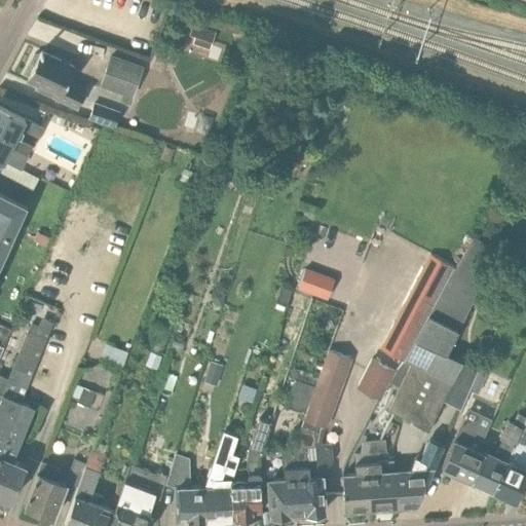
[(34,66),(28,79),(43,85),(41,89),(70,103),(79,83),(71,79),(76,66),(41,51),(40,53),(35,54),(32,62),(34,66)]
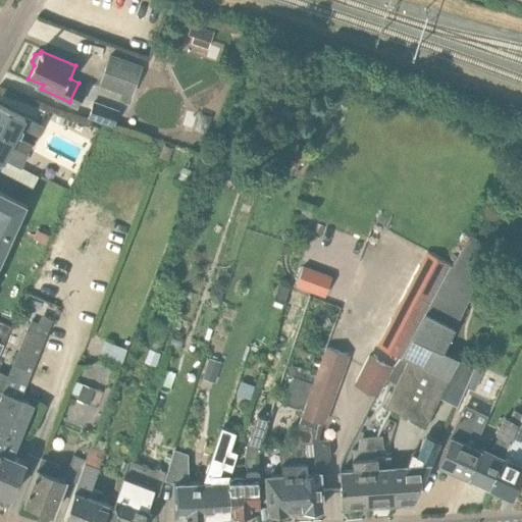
[(142,66),(109,54),(98,86),(132,98),(142,66)]
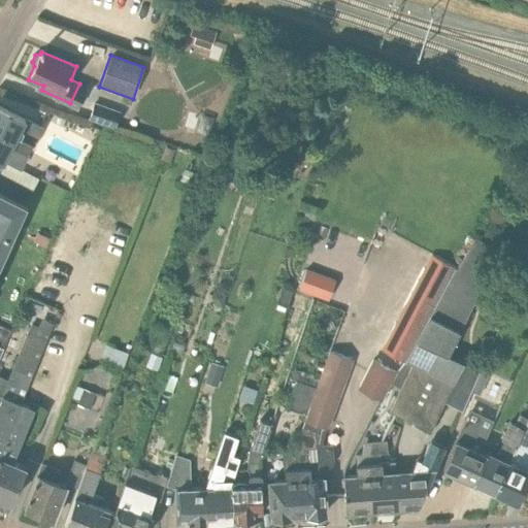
[(95,103),(89,120),(116,129),(121,112),(95,103)]
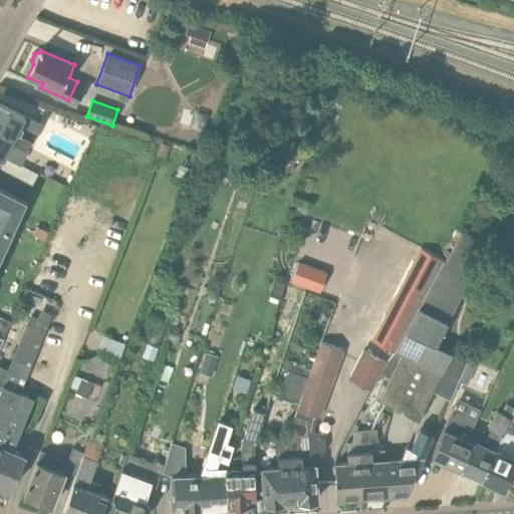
[(0,186),(17,194),(25,199),(38,174),(19,165),(40,123),(0,102),(0,155),(5,158),(0,166),(0,186)]
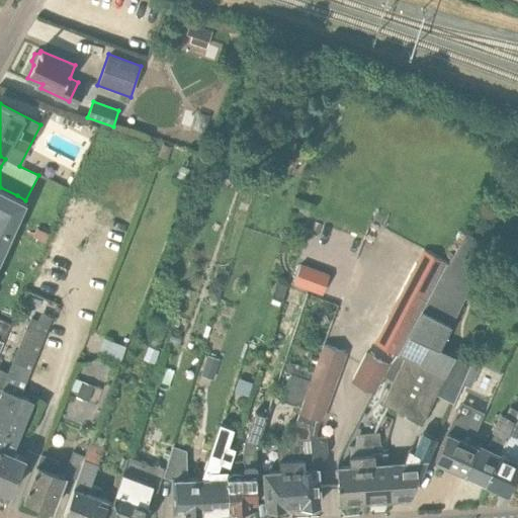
[(159,157),(167,160),(171,148),(163,145),(159,157)]
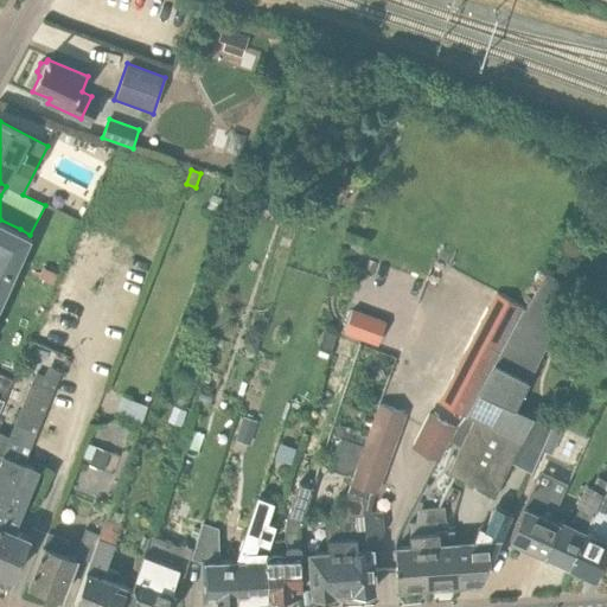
[(213,196),(208,209),(221,215),(227,202),(213,196)]
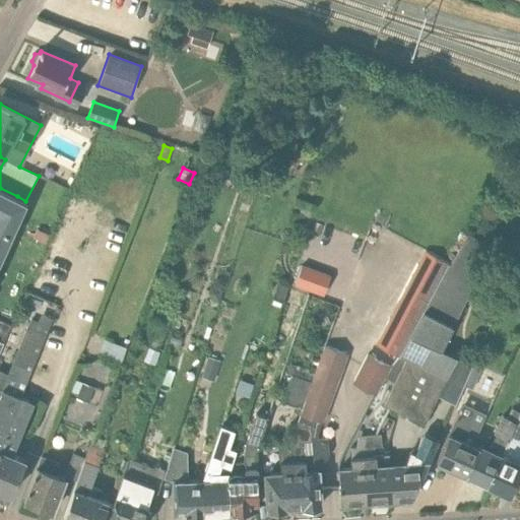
[(0,259),(26,202),(25,202),(25,201),(17,196),(0,188),(0,259)]
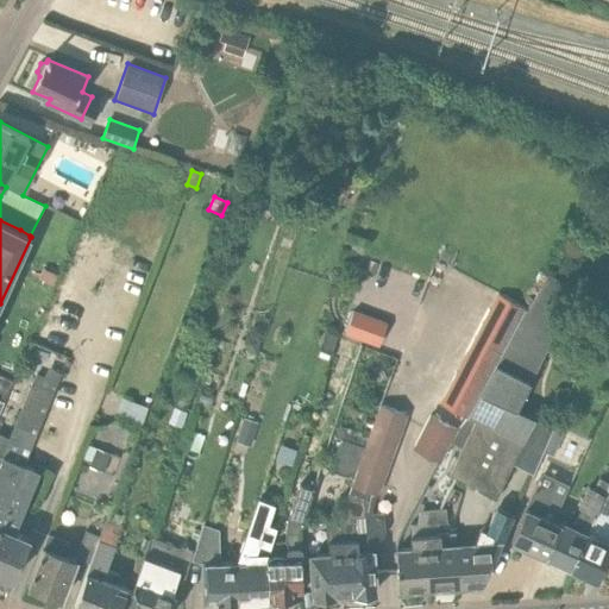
[(388,324),(355,312),(345,333),(378,346),(388,324)]
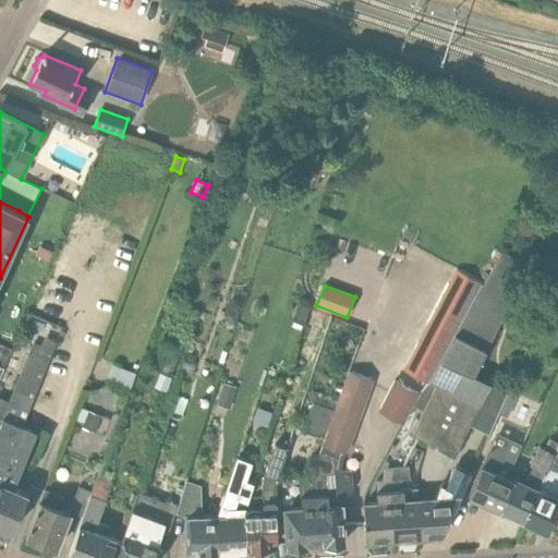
[(305,325),(310,307),(299,304),(293,322),(305,325)]
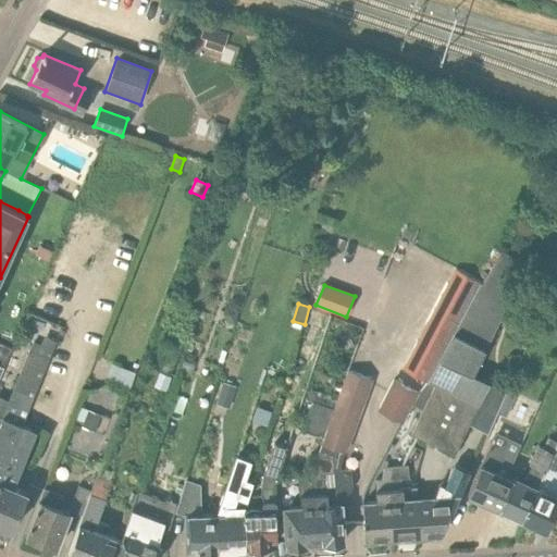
[(428,381),(435,383),(422,410),(410,433),(455,455),(468,425),(489,383),(472,375),(485,350),(485,351),(498,327),(465,312),(442,356),(428,381)]
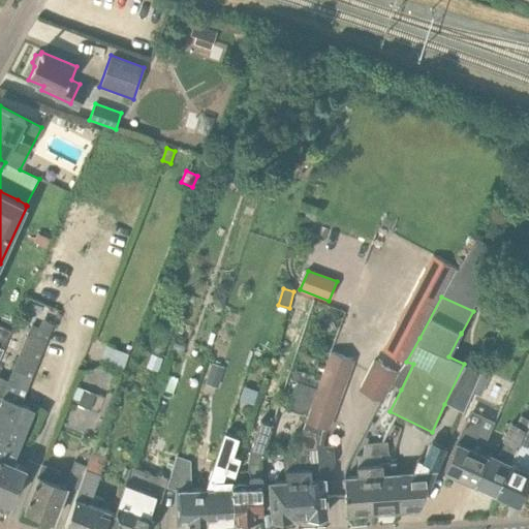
[(0,510),(6,514),(10,504),(11,504),(27,468),(13,462),(35,410),(21,404),(54,324),(42,319),(38,328),(31,324),(8,380),(0,377),(0,510)]
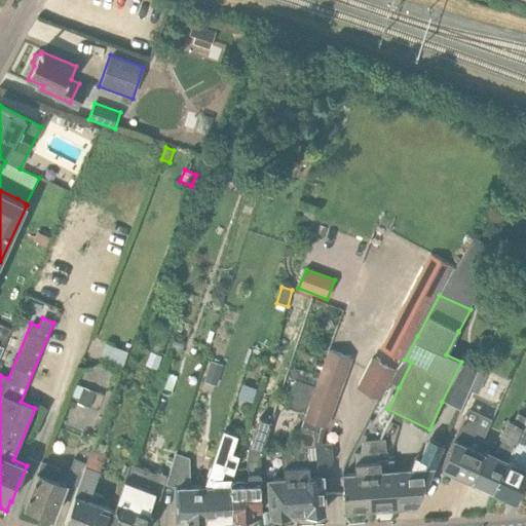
[(0,354),(3,348),(11,330),(0,325),(0,354)]
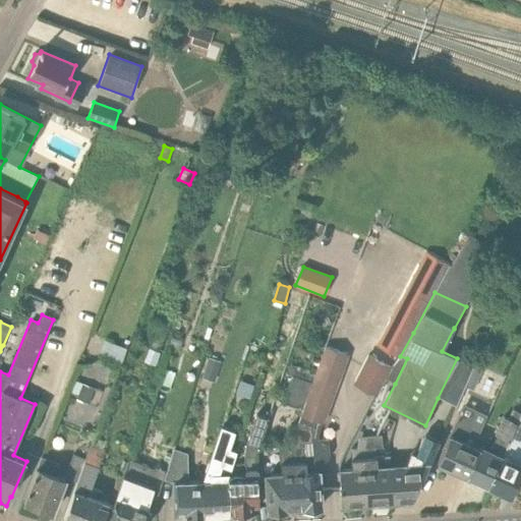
[(168,327),(161,324),(152,348),(161,351),(168,327)]
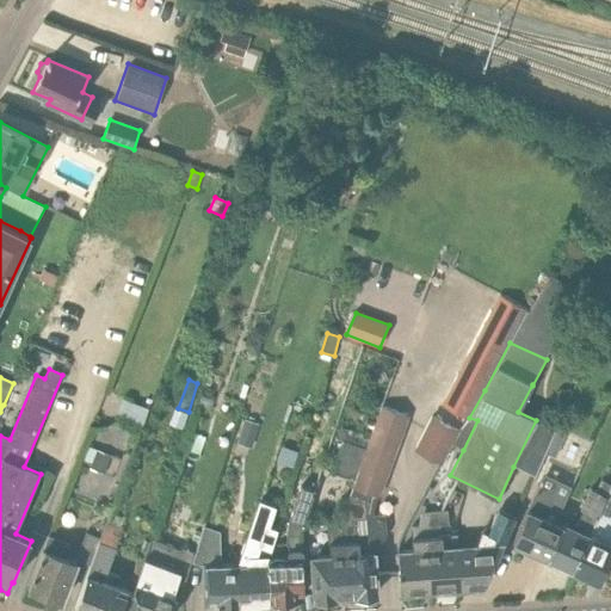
[(142,426),(148,409),(122,399),(116,415),(142,426)]
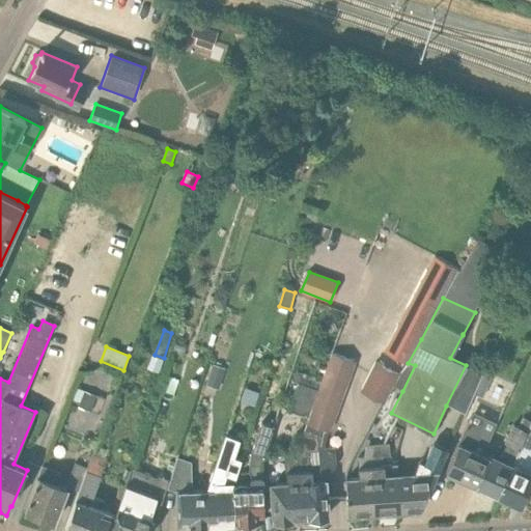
[(324,516),(327,515),(326,493),(326,488),(327,487),(327,483),(329,483),(328,477),(331,474),(331,470),(333,470),(336,465),(334,447),(324,448),(328,431),(330,432),(356,362),(331,353),(317,390),(308,418),(296,451),(299,451),(299,459),(301,518),(311,516),(314,519),(322,519),(324,516)]
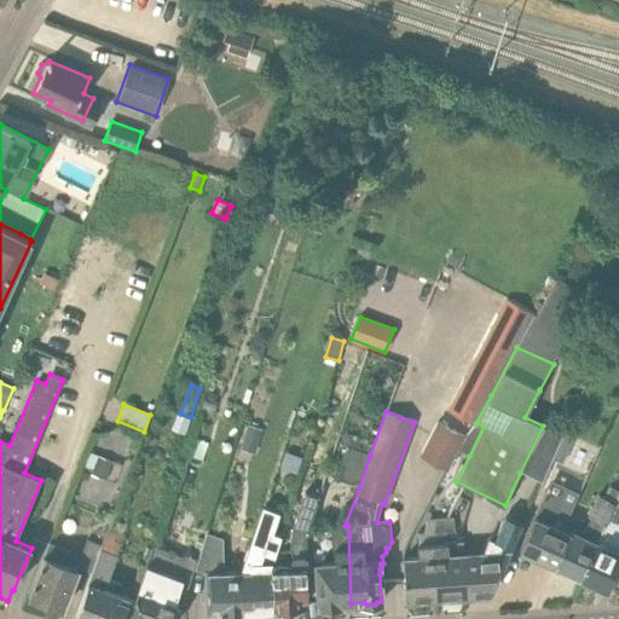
[(177,415),(171,429),(185,435),(191,420),(177,415)]
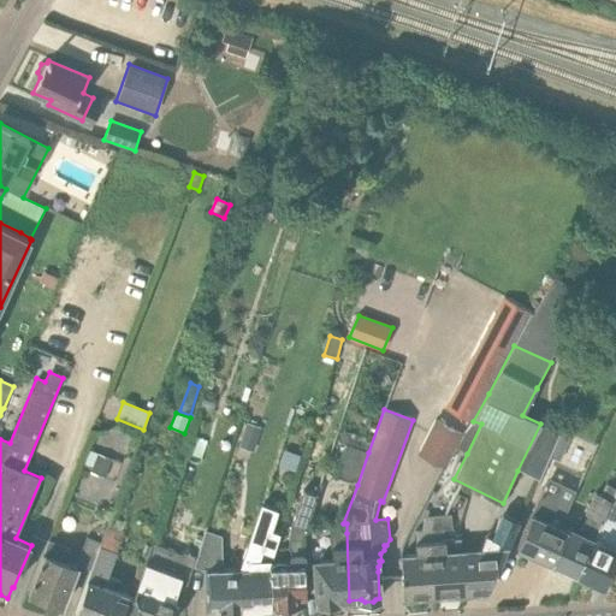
[(436,419),(418,454),(445,468),(455,448),(463,433),(436,419)]
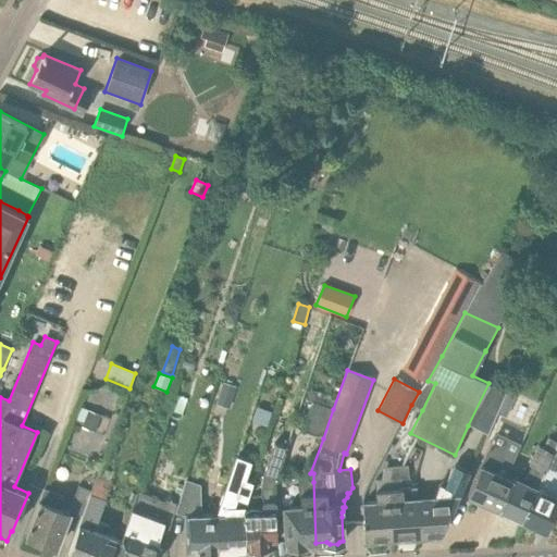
[(223,383),(215,405),(230,409),(236,387),(223,383)]
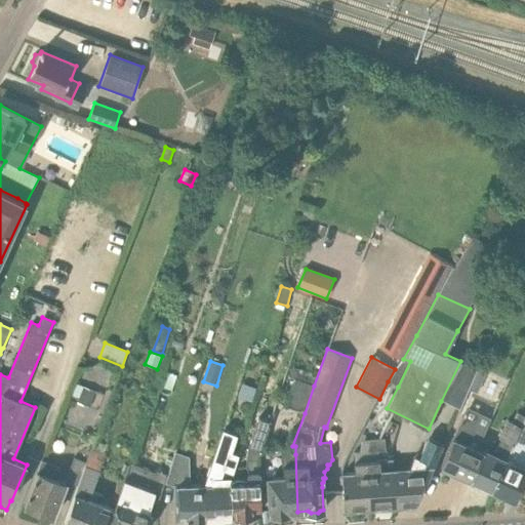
[(479,367),(469,390),(477,393),(487,371),(479,367)]
